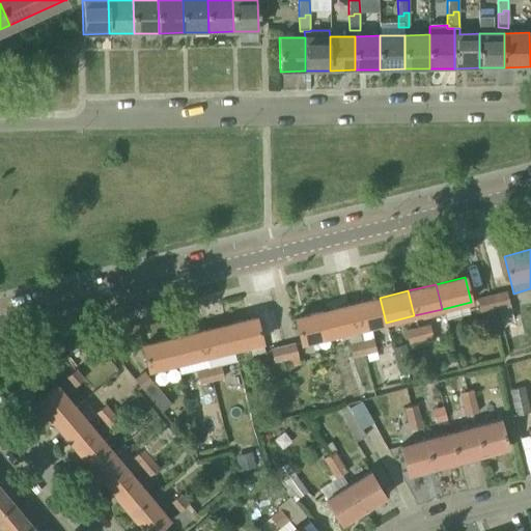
[(494,294),(501,324),(512,322),(505,290),(494,294)]
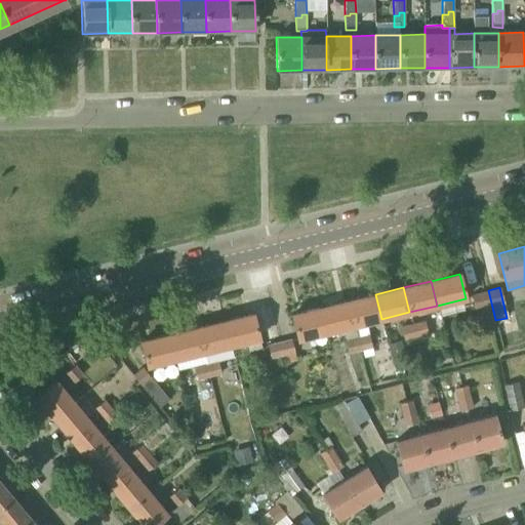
[(483,292),(471,295),(478,325),(490,322),(483,292)]
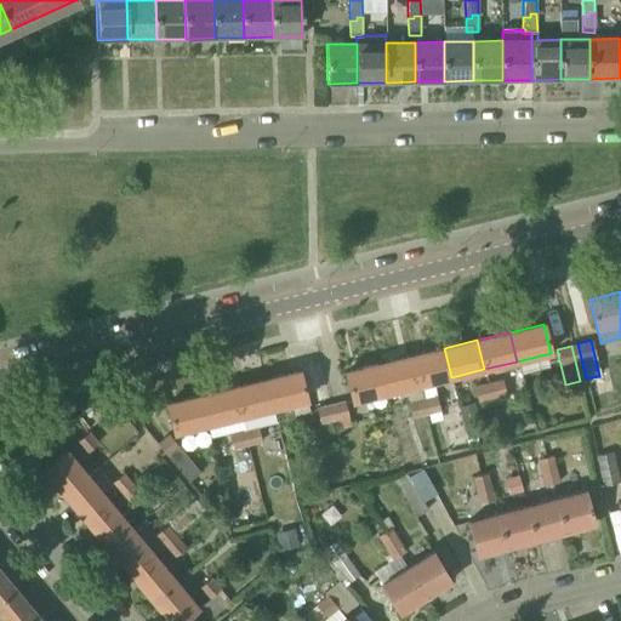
[(451,377),(444,348),(411,357),(419,386),(451,377)]
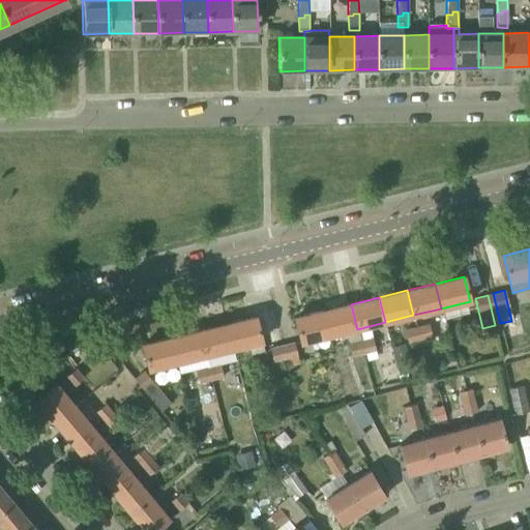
[(357,329),(351,304),(323,311),(329,335),(357,329)]
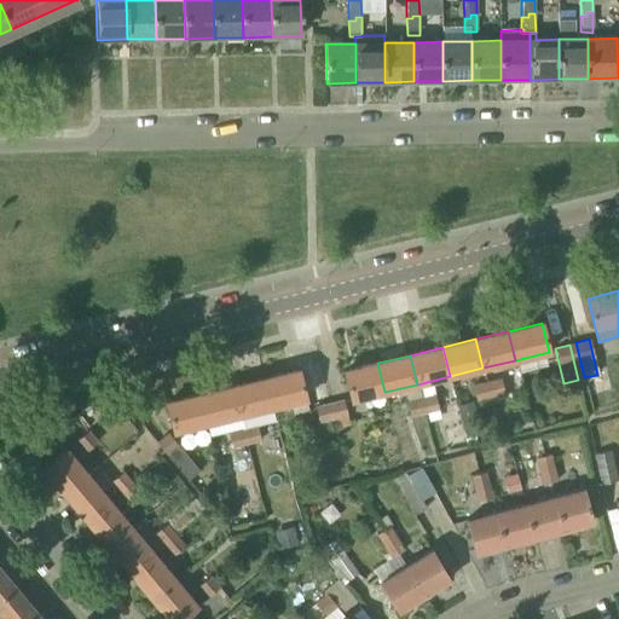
[(385,392),(377,363),(343,371),(351,400),(385,392)]
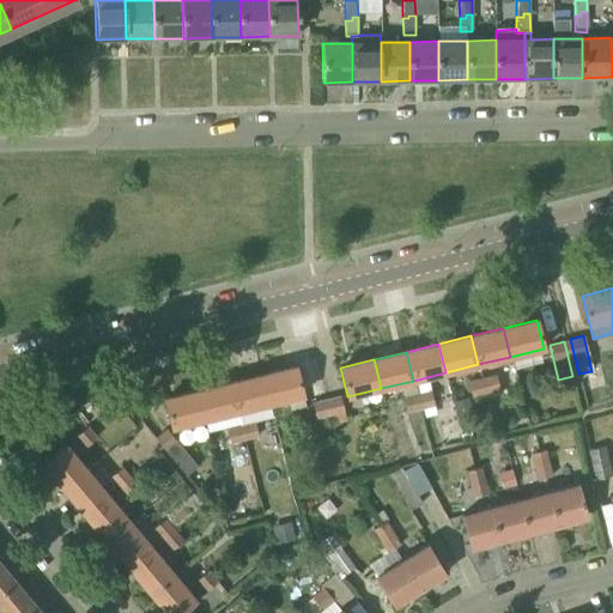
[(296,368),(262,375),(269,404),(303,395),(296,368)]
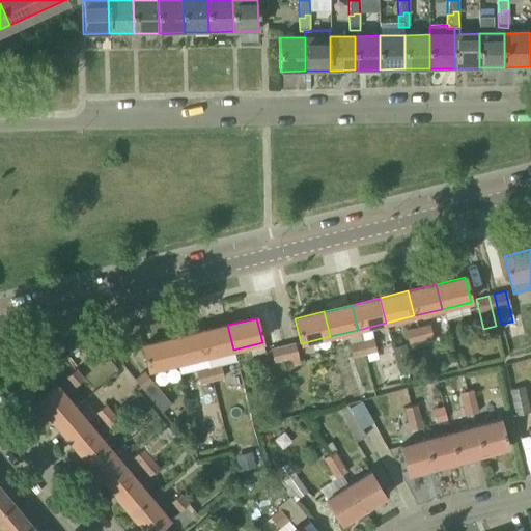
[(233,350),(227,325),(199,332),(205,357),(207,368),(208,368),(220,366),(236,362),(233,350)]
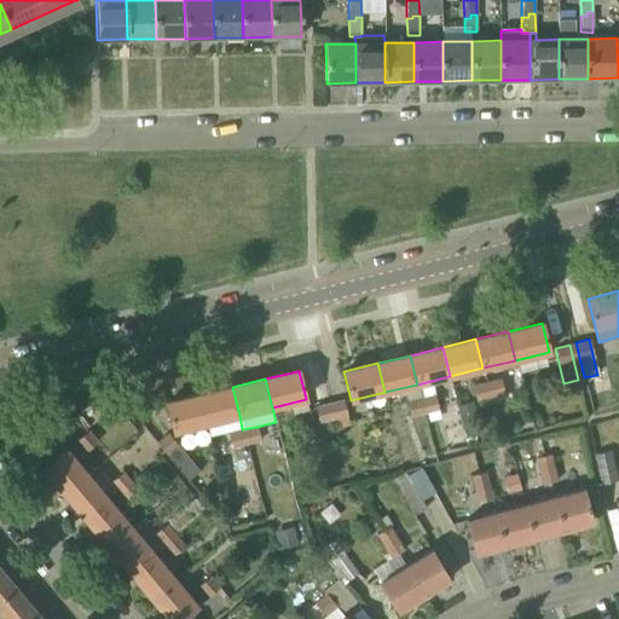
[(499,379),(486,381),(490,398),(496,421),(509,417),(503,394),(504,394),(499,379)]
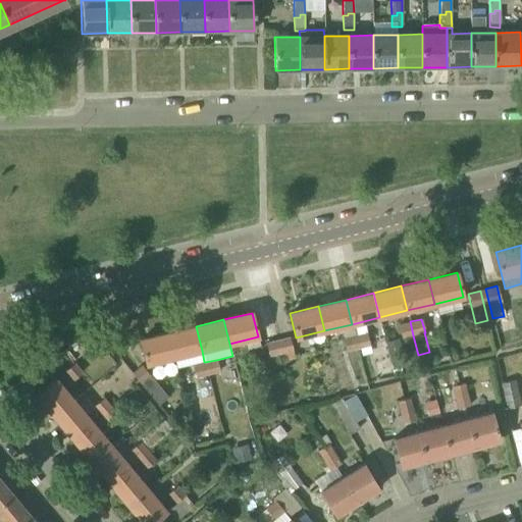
[(413,335),(410,321),(398,324),(402,337),(413,335)]
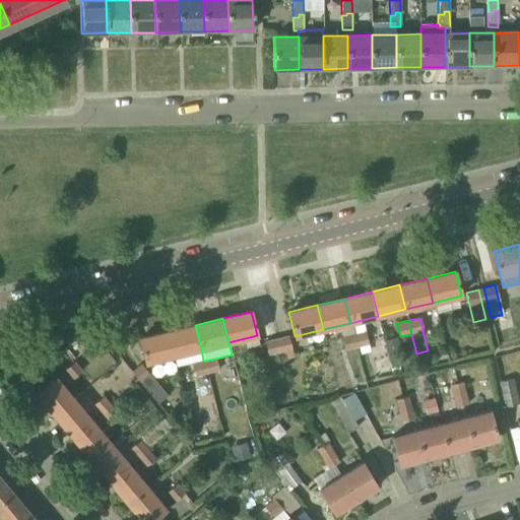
[(201,349),(195,325),(168,332),(174,355),(201,349)]
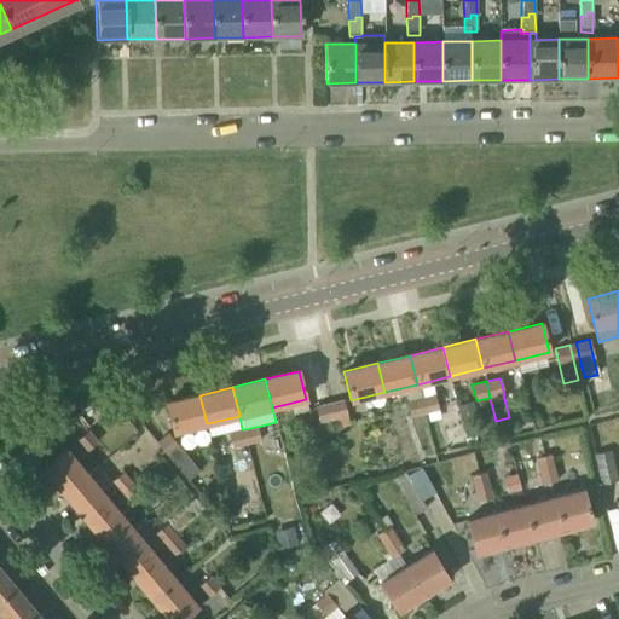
[(434,394),(420,398),(424,414),(438,410),(434,394)]
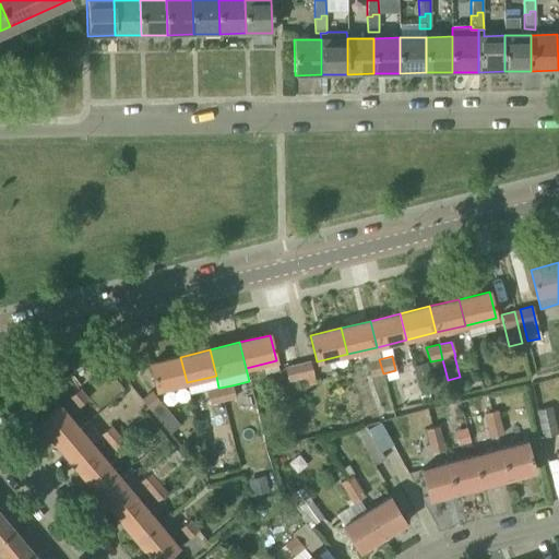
[(187,382),(180,357),(150,365),(156,390),(187,382)]
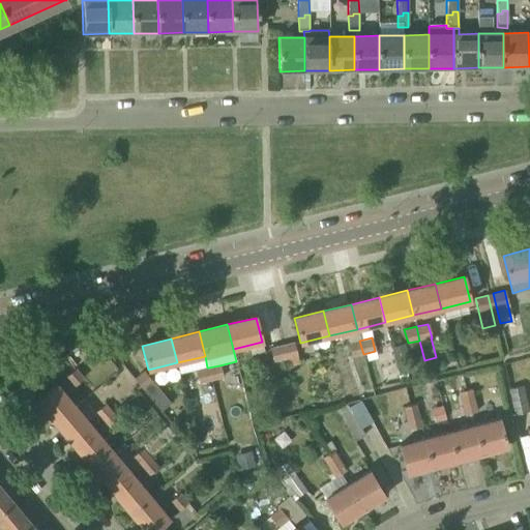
[(363,354),(359,341),(348,343),(351,357),(363,354)]
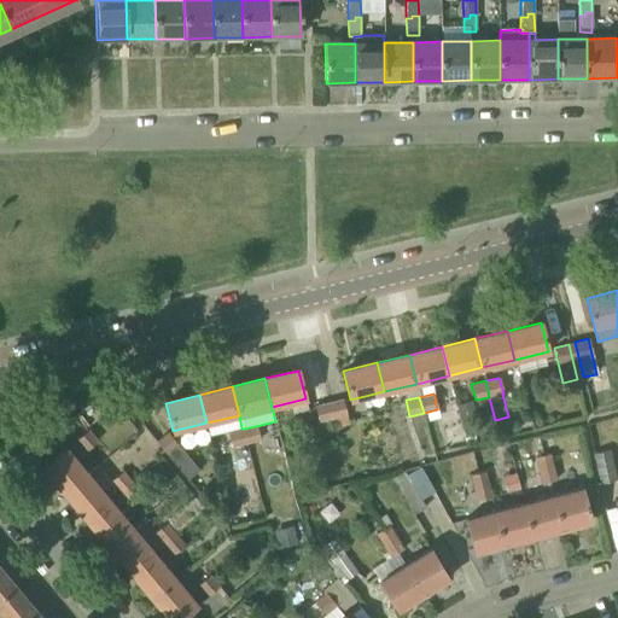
[(342,400),(328,402),(332,419),(334,427),(349,424),(342,400)]
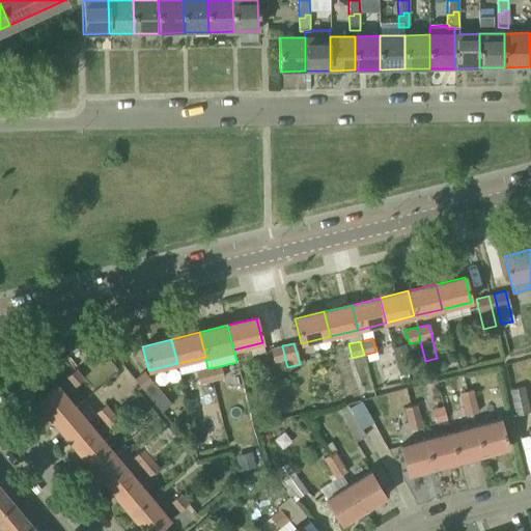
[(285,360),(282,345),(270,350),(273,363),(285,360)]
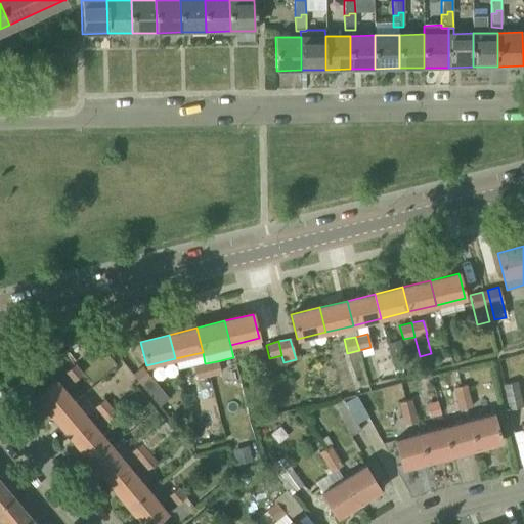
[(387,346),(390,357),(402,354),(399,342),(387,346)]
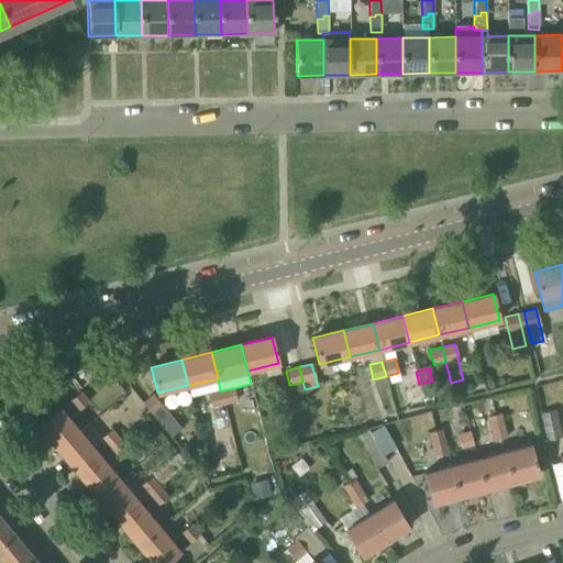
[(236,401),(233,388),(221,390),(223,405),(236,401)]
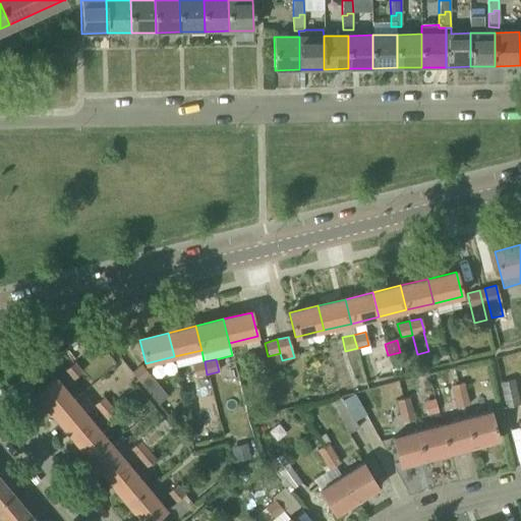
[(205,361),(204,361),(192,364),(195,377),(207,374),(205,361)]
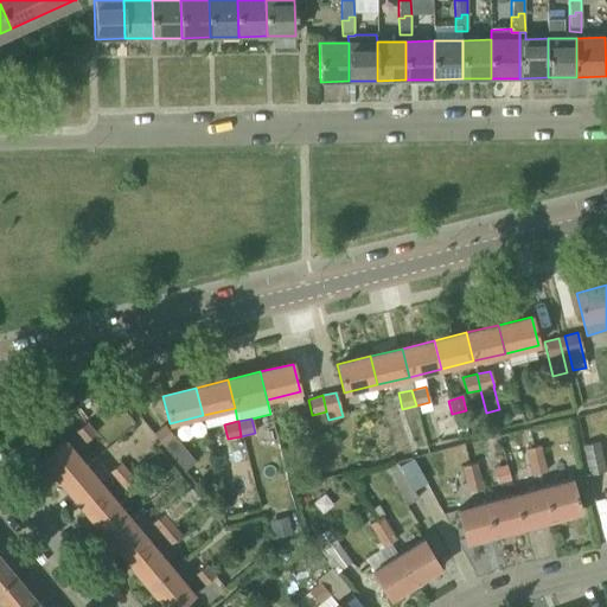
[(74,432),(83,443),(96,434),(87,422),(74,432)]
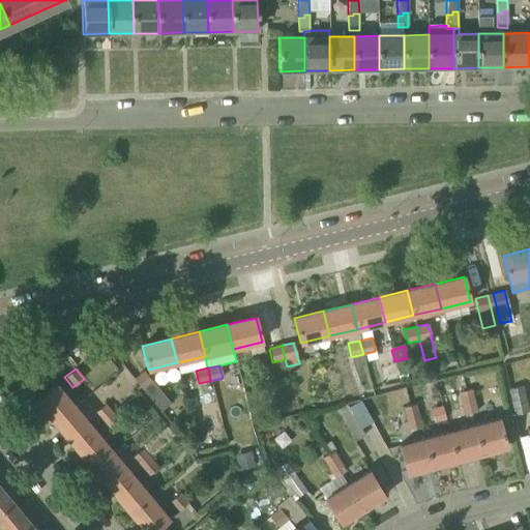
[(133,379),(160,412),(171,404),(143,371),(133,379)]
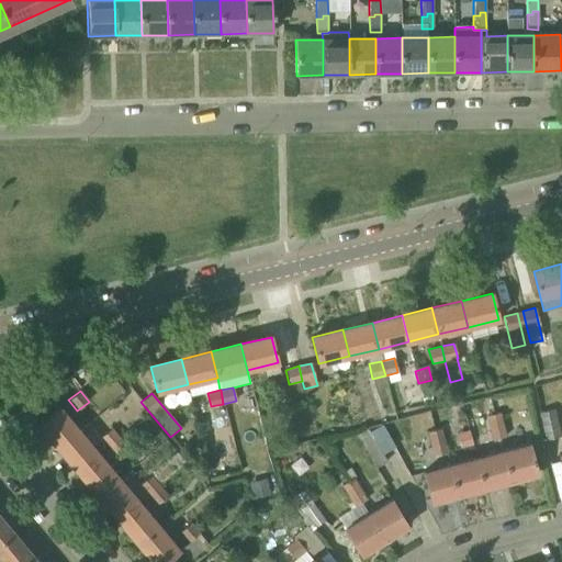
[(78,433),(57,408),(37,425),(58,449),(78,433)]
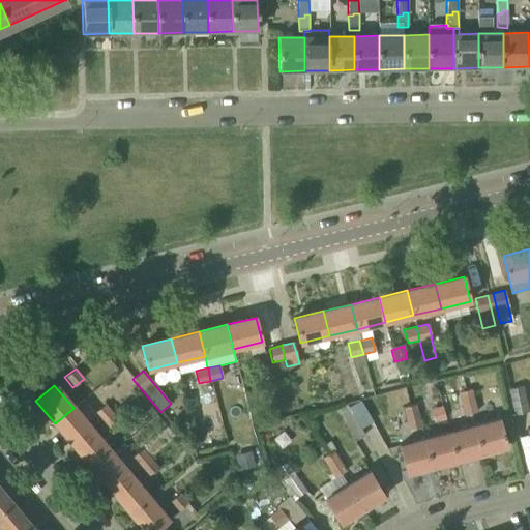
[(528,412),(523,386),(508,389),(514,415),(528,412)]
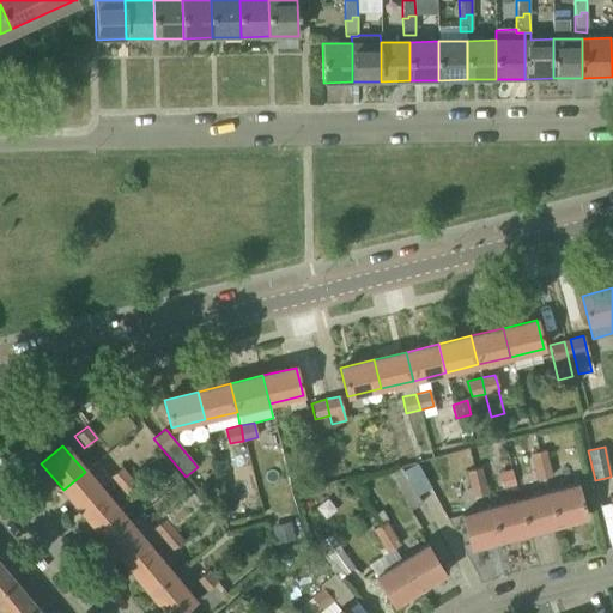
[(548,463),(545,450),(532,453),(535,467),(548,463)]
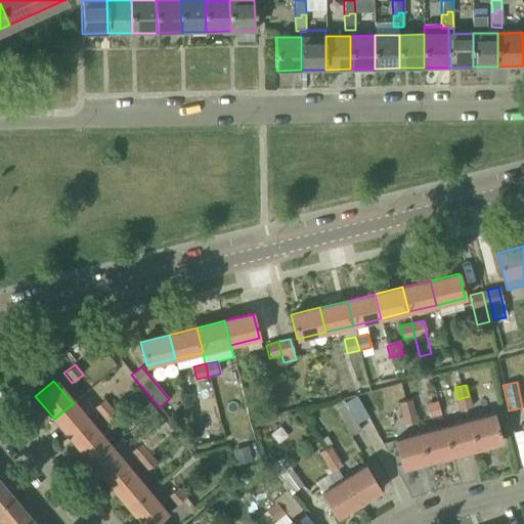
[(472,407),(469,396),(457,399),(461,410),(472,407)]
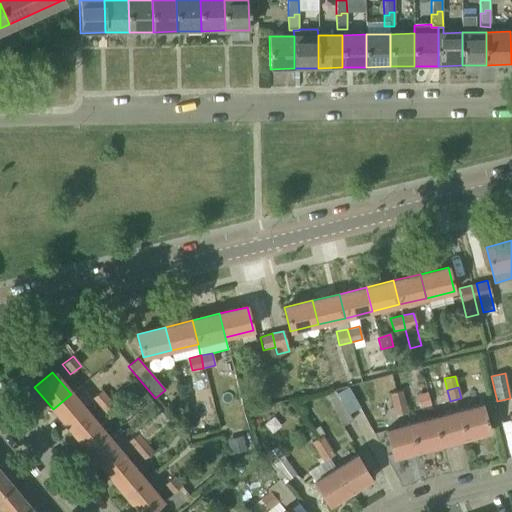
[(99,408),(109,399),(101,390),(91,398),(99,408)]
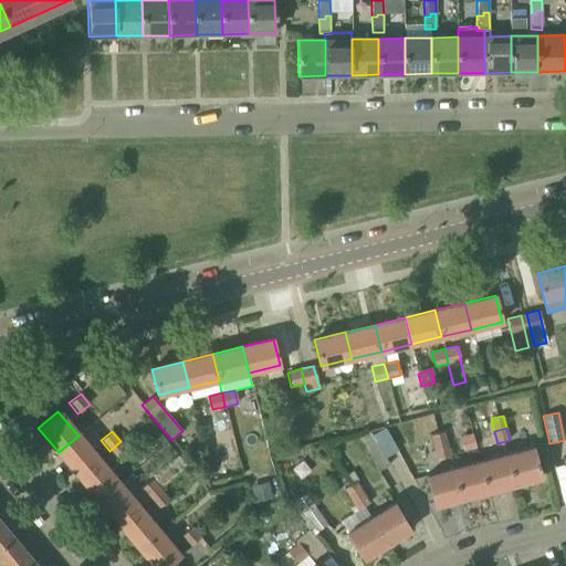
[(447,443),(443,431),(431,435),(435,447),(447,443)]
